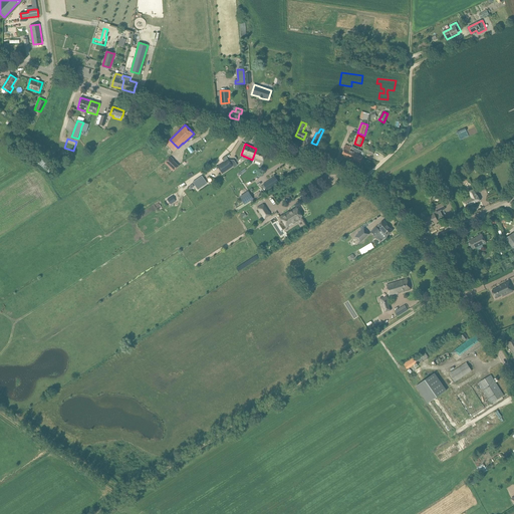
[(341,156),(351,160),(355,153),(354,152),(355,149),(358,150),(355,148),(354,150),(351,149),(351,148),(346,145),(341,156)]
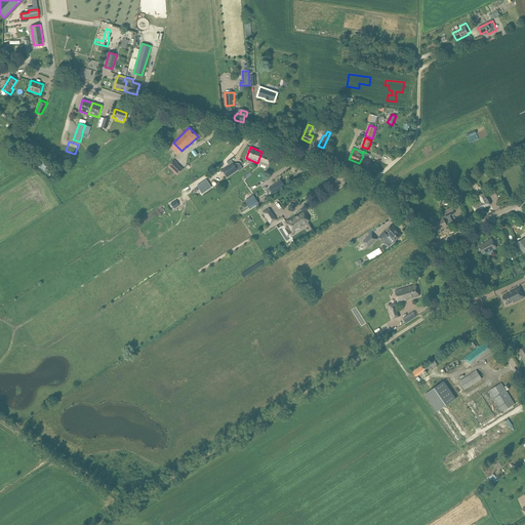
[(371,154),(380,158),(382,154),(373,149),(371,154)]
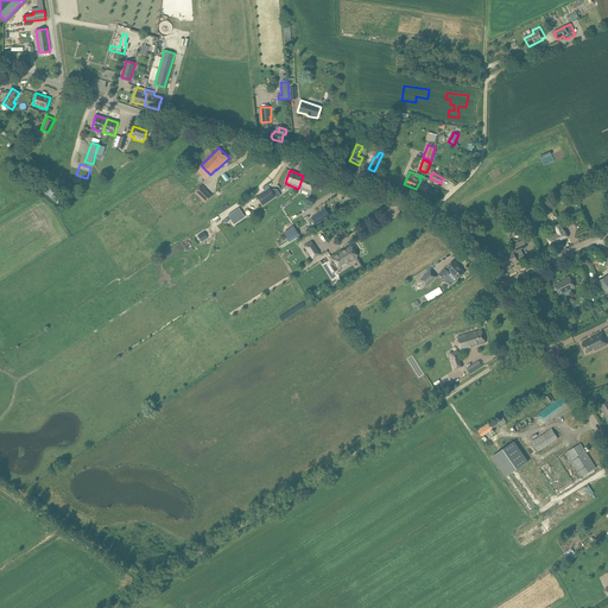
[(303,176),(298,189),(310,194),(315,179),(303,176)]
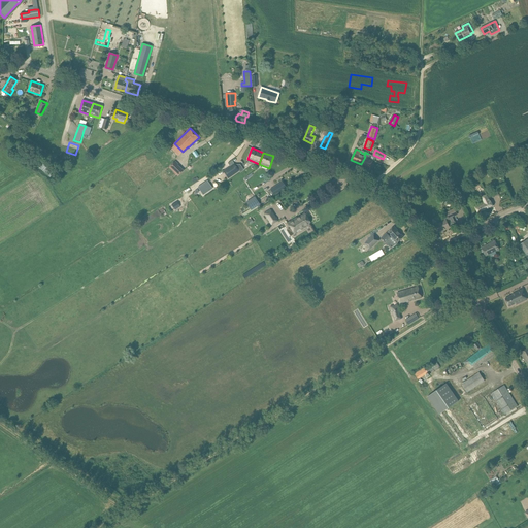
[(369,154),(368,154),(365,153),(364,156),(365,157),(361,164),(370,168),(373,161),(370,159),(371,155),(369,154)]
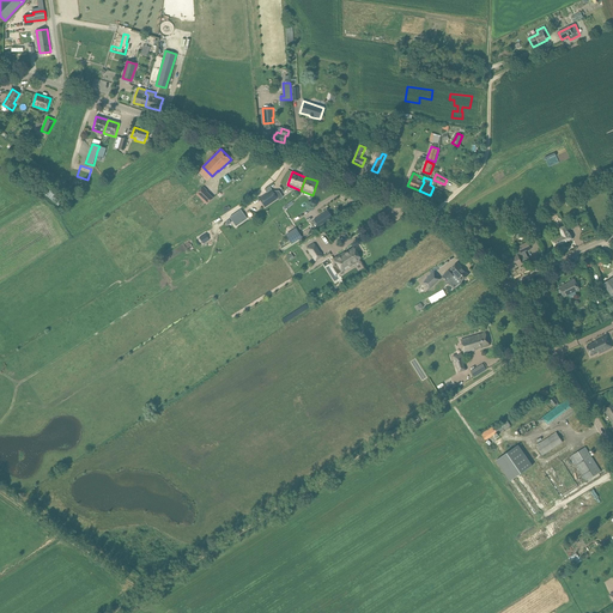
[(204,187),(202,188),(196,194),(207,205),(213,198),(206,192),(207,190),(204,187)]
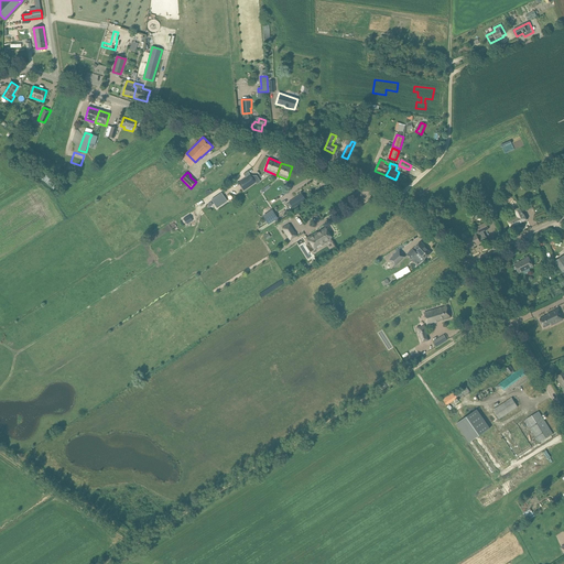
[(239,183),(243,191),(255,183),(250,175),(246,179),(239,183)]
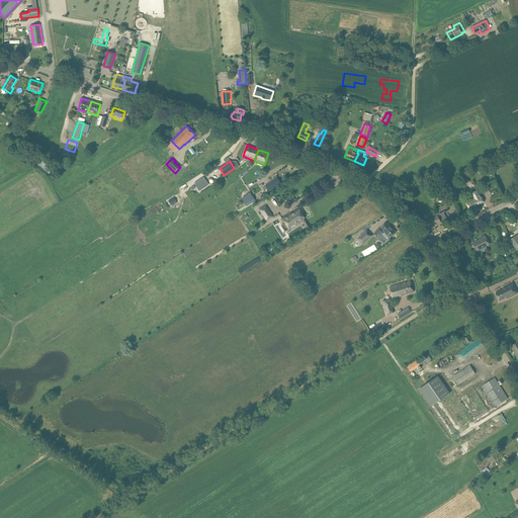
[(481,167),(469,172),(471,177),(484,171),(481,167)]
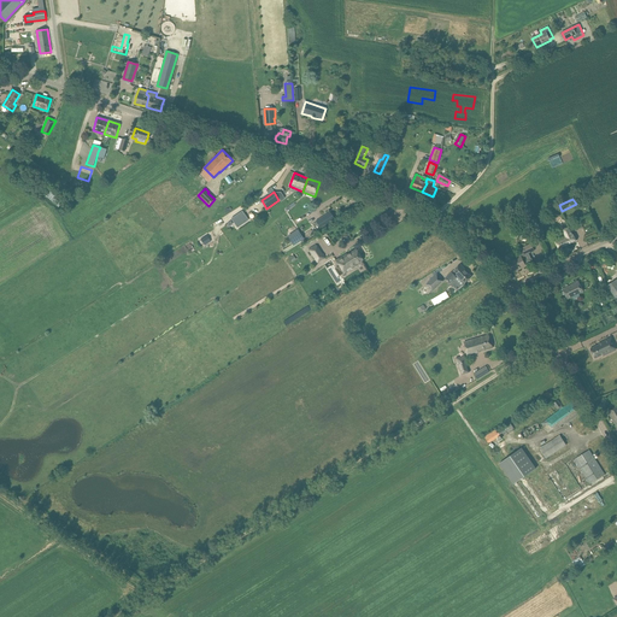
[(242,211),(231,218),(238,228),(248,219),(242,211)]
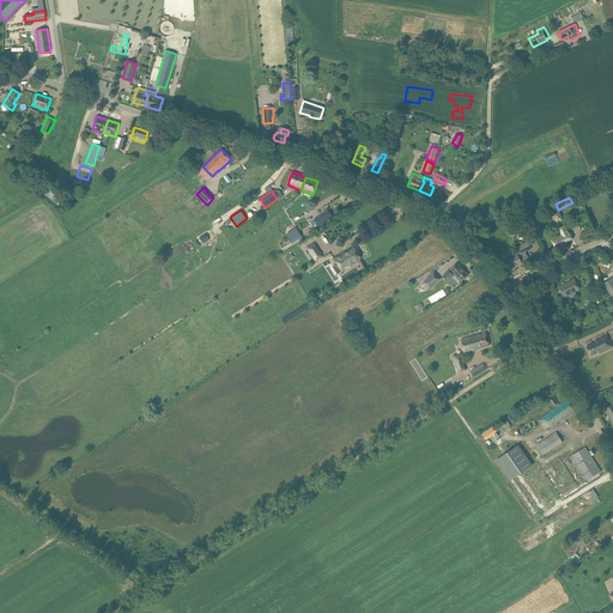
[(328,211),(314,220),(319,228),(333,218),(328,211)]
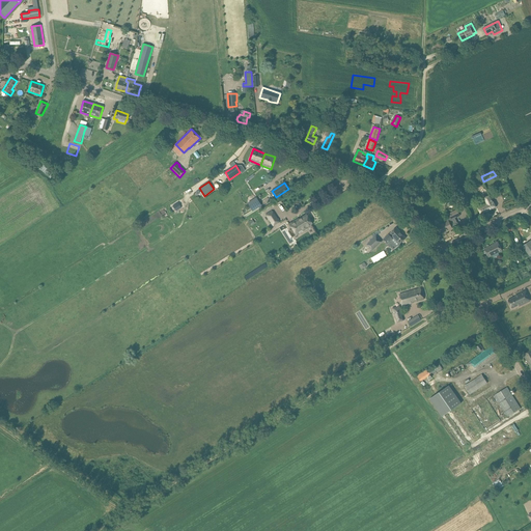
[(478,208),(479,210),(481,215),(496,207),(493,201),(490,195),(483,198),(486,204),(478,208)]
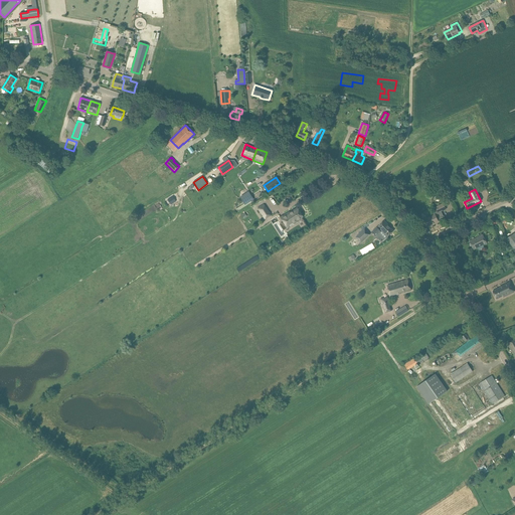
[(243,203),(235,209),(237,211),(251,202),(251,201),(253,200),(248,192),(240,197),(242,200),(241,200),(243,203)]
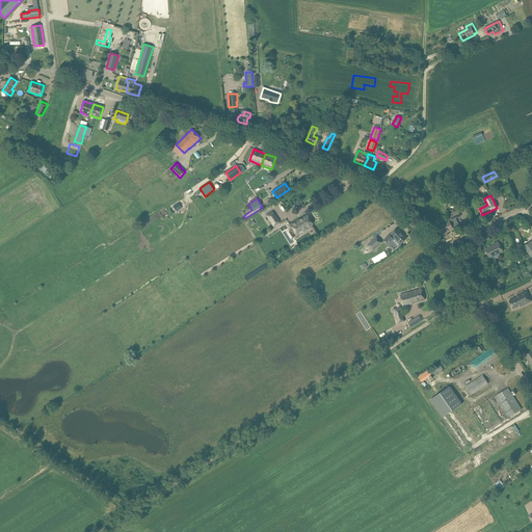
[(182,208),(178,203),(173,206),(177,212),(182,208)]
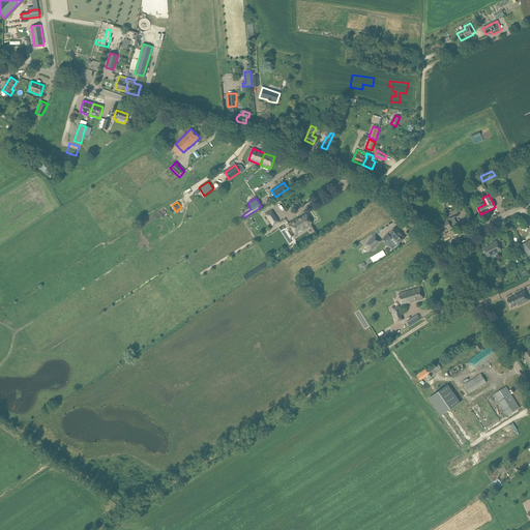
[(448,213),(448,214),(450,219),(436,227),(439,234),(451,228),(450,227),(451,226),(455,224),(455,222),(454,219),(453,217),(459,215),(455,209),(448,213)]
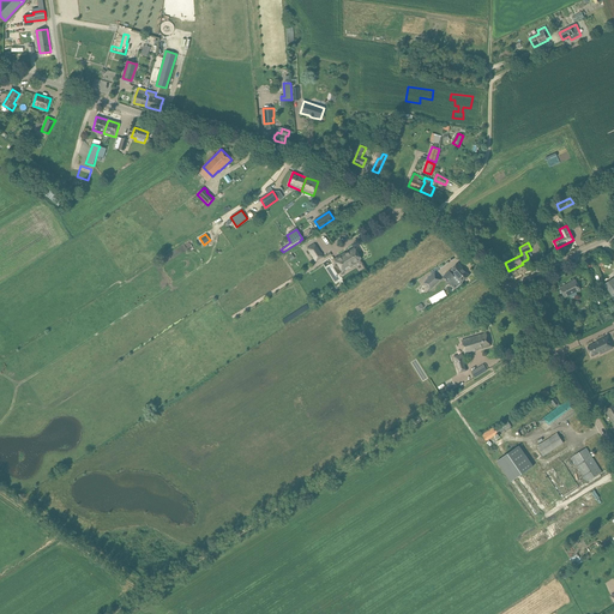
[(315,245),(307,250),(315,262),(323,257),(315,245)]
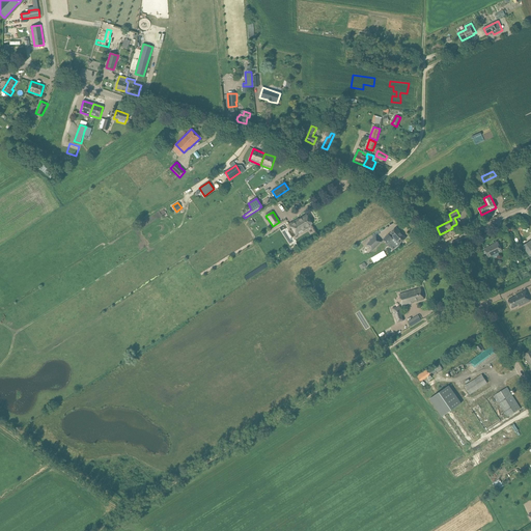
[(303,217),(299,220),(298,218),(288,223),(290,226),(296,235),(301,232),(307,229),(306,228),(312,224),(307,215),(303,217)]
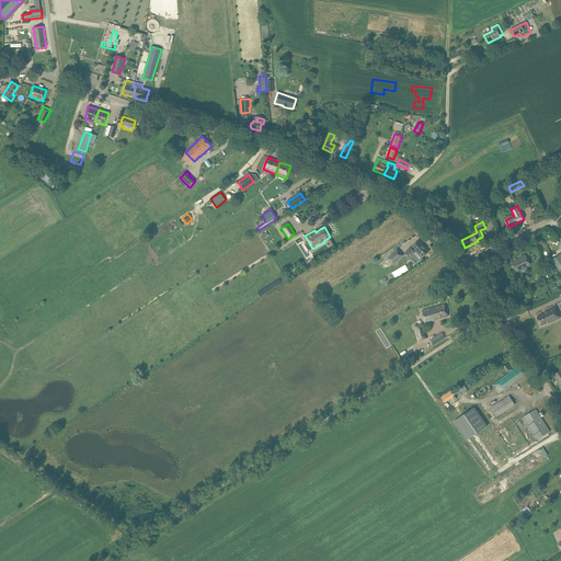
[(416,251),(419,253),(422,258),(430,252),(419,240),(404,253),(409,258),(415,252),(416,251)]
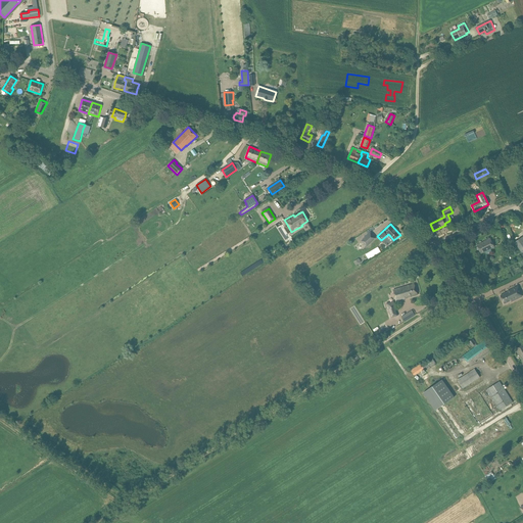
[(497,232),(503,242),(509,239),(503,229),(497,232)]
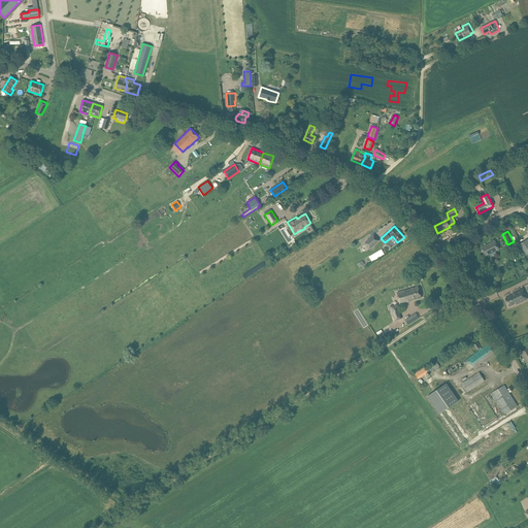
[(365,243),(370,250),(380,240),(374,235),(365,243)]
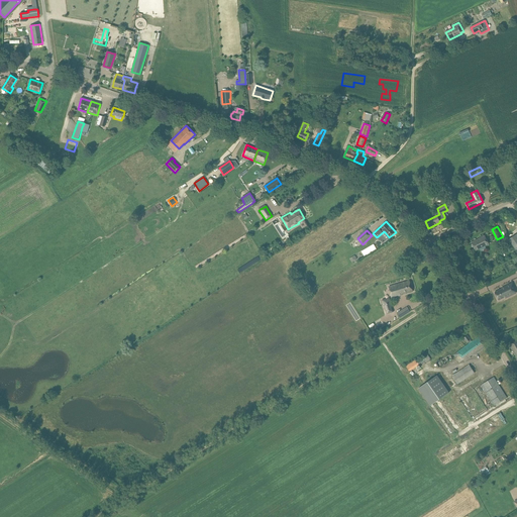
[(472,242),(476,250),(489,243),(485,236),(472,242)]
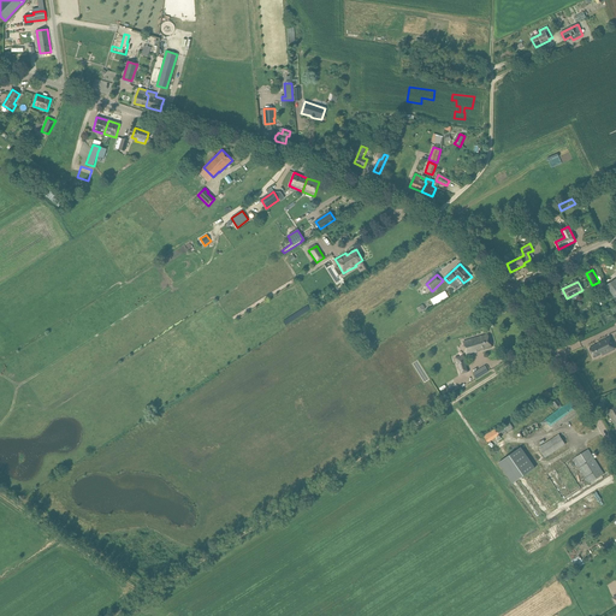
[(445,291),(434,298),(437,303),(448,296),(445,291)]
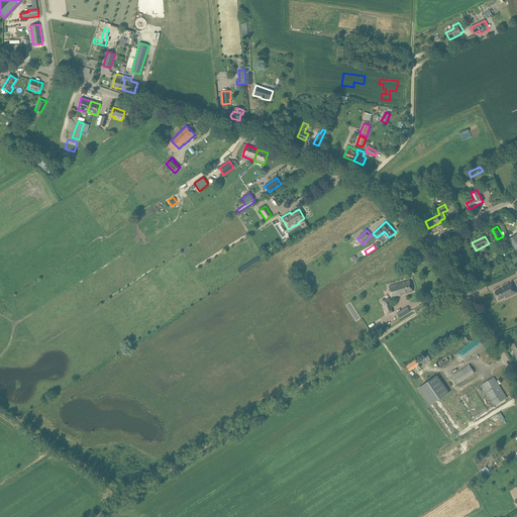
[(413,292),(410,281),(389,287),(392,298),(396,297),(396,296),(399,295),(399,296),(402,295),(402,294),(403,294),(404,294),(413,292)]
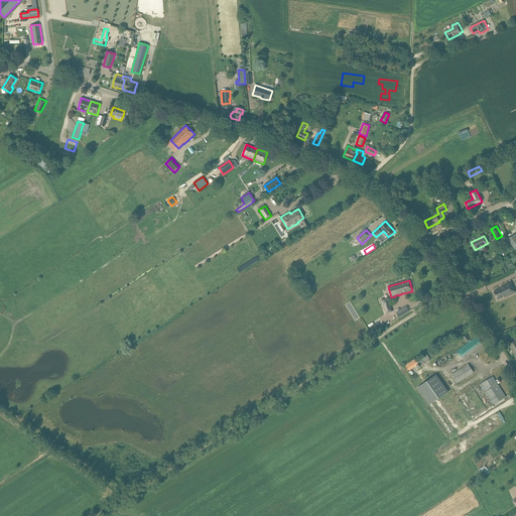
[(508,291),(513,288),(511,282),(501,287),(501,288),(494,291),(498,299),(504,296),(504,297),(510,294),(508,291)]
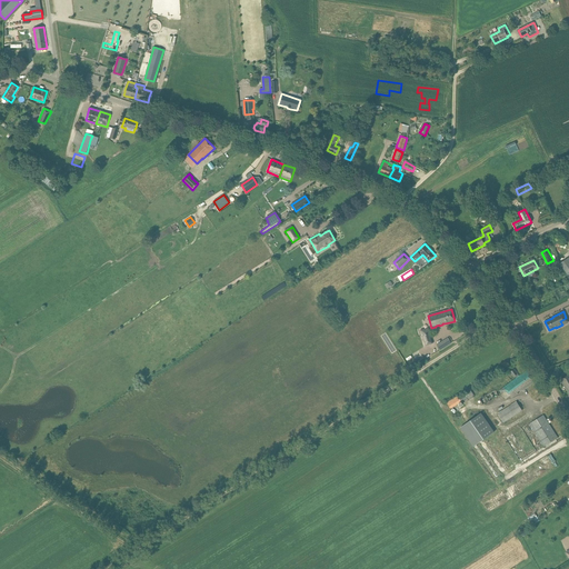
[(431,339),(428,328),(421,330),(426,346),(432,343),(432,342),(431,339)]
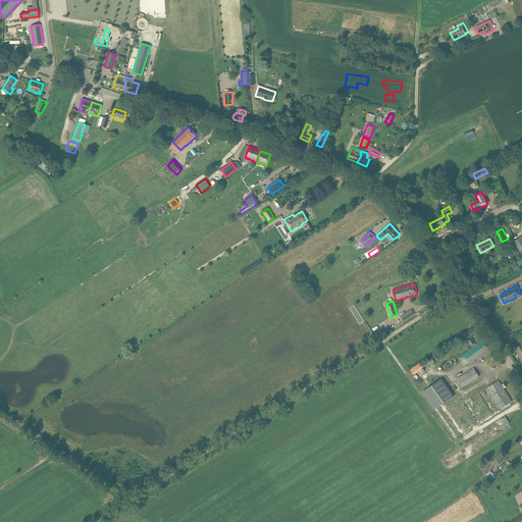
[(472,338),(468,342),(471,346),(473,344),(475,346),(462,355),(463,356),(459,358),(464,366),(468,363),(469,365),(475,361),(474,360),(477,358),(478,359),(485,354),(489,351),(483,340),(476,345),(472,338)]
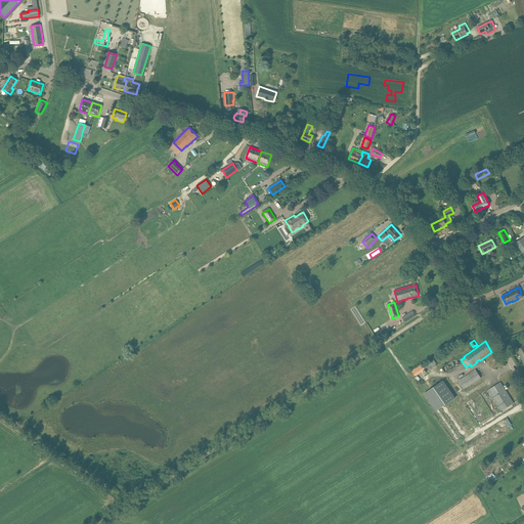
[(437,364),(433,357),(411,370),(415,377),(423,373),(424,374),(426,372),(426,370),(437,364)]
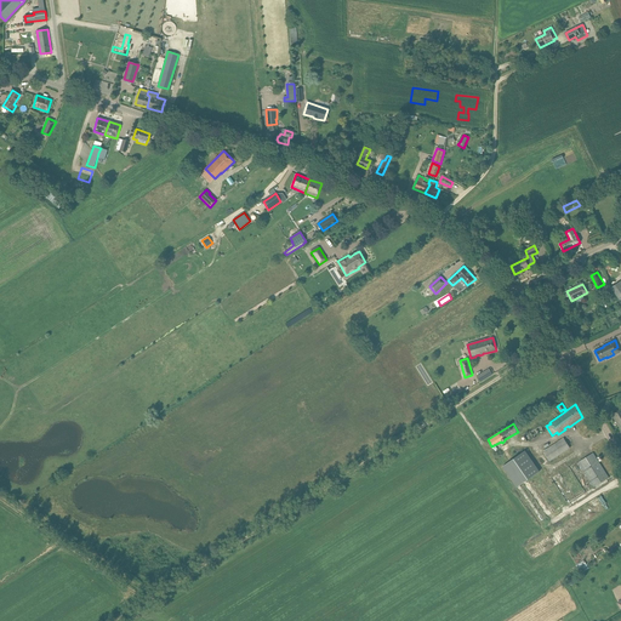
[(523,434),(527,442),(545,433),(541,426),(523,434)]
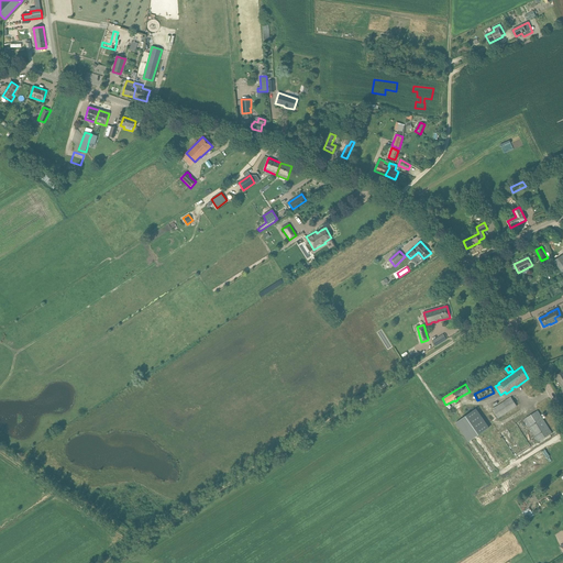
[(493,409),(498,418),(517,406),(511,397),(493,409)]
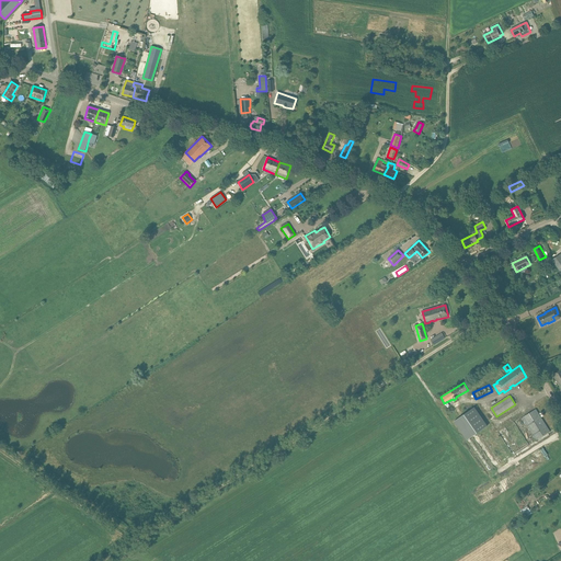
[(488,426),(474,408),(454,422),(467,441),(488,426)]
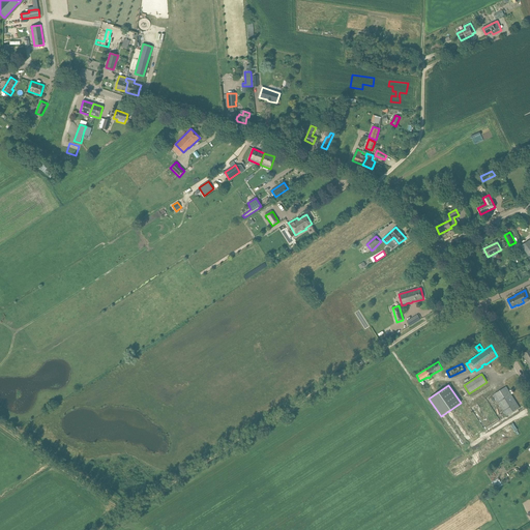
[(506,386),(502,389),(494,394),(507,416),(520,408),(506,386)]
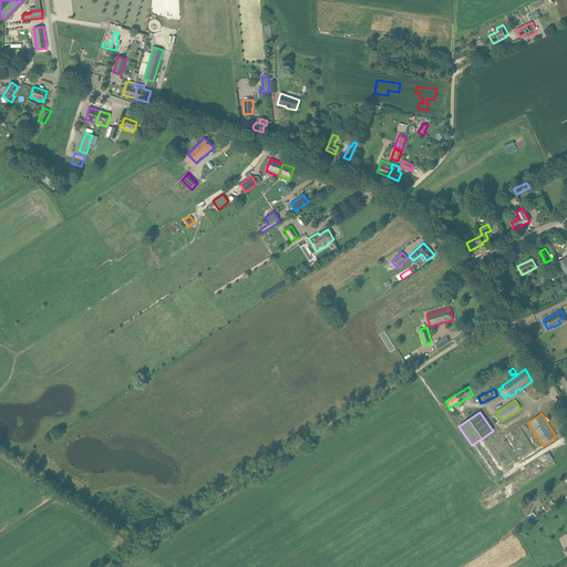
[(532,523),(538,518),(534,512),(527,515),(532,523)]
